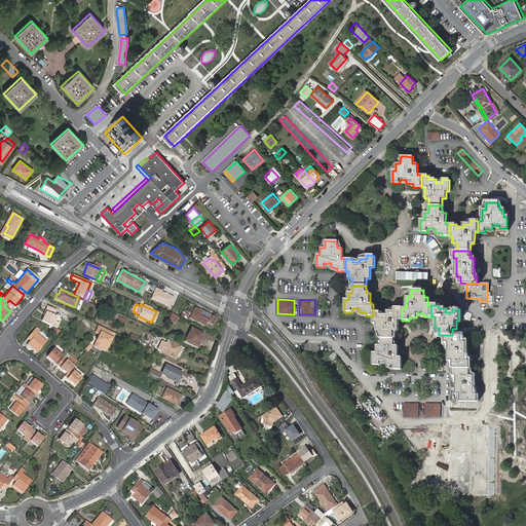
[(41,321),(51,326),(55,315),(52,314),(54,309),(47,306),(41,321)]
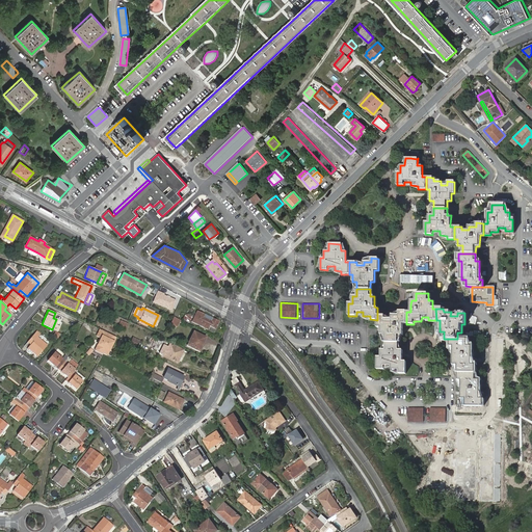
[(209,326),(214,329),(218,321),(212,318),(211,321),(203,317),(204,315),(196,311),(191,321),(208,329),(209,326)]
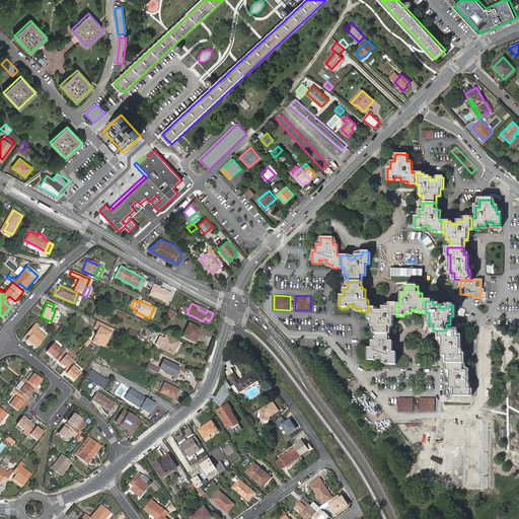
[(376,308),(368,308),(368,312),(368,320),(372,320),(372,323),(372,326),(376,326),(376,334),(388,334),(389,327),(393,327),(393,321),(393,316),(396,316),(396,304),(389,304),(389,307),(383,307),(382,311),(379,311),(375,311),(376,308)]
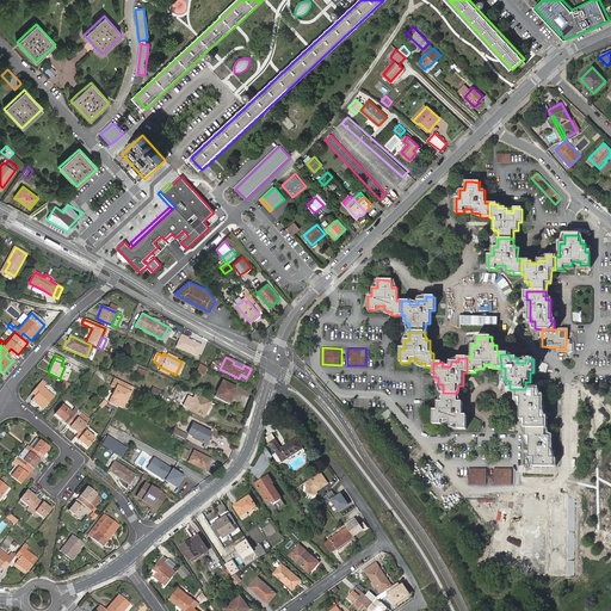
[(208,368),(201,364),(197,372),(204,376),(208,368)]
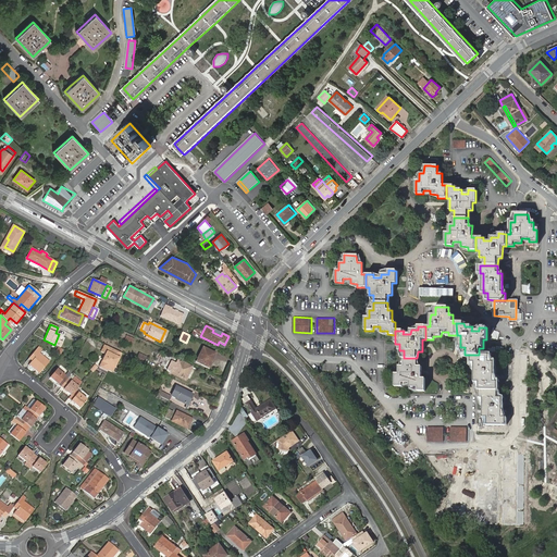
[(98,367),(107,371),(108,370),(111,371),(121,353),(103,345),(100,351),(104,354),(98,367)]
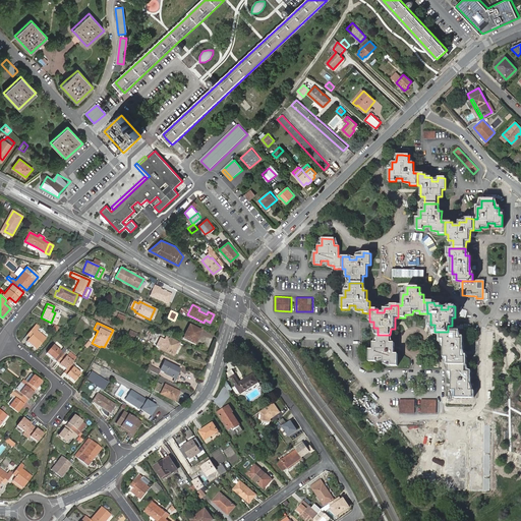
[(39,327),(36,325),(29,332),(33,335),(27,341),(36,349),(46,338),(37,330),(39,327)]
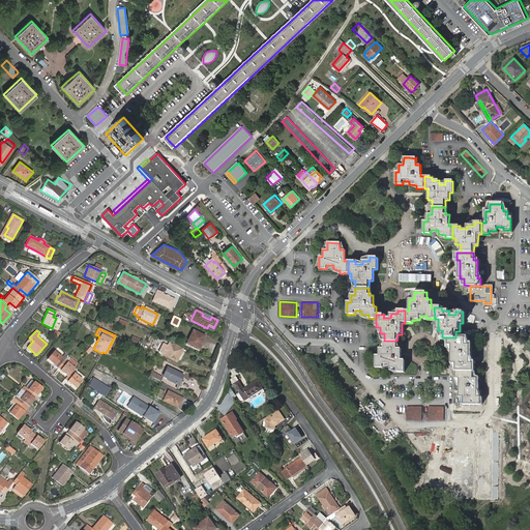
[(204,336),(193,330),(185,344),(197,350),(204,336)]
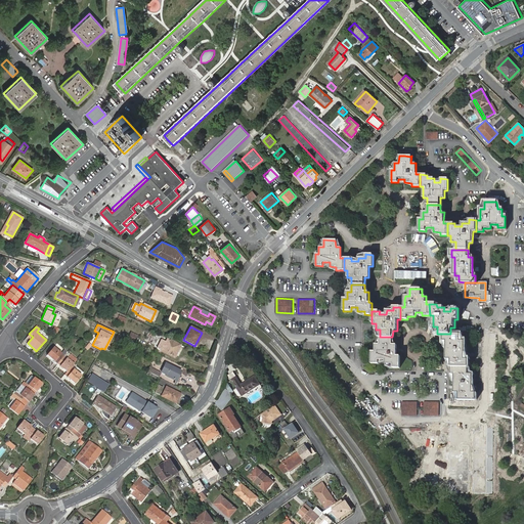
[(149,332),(145,338),(156,343),(159,337),(149,332)]
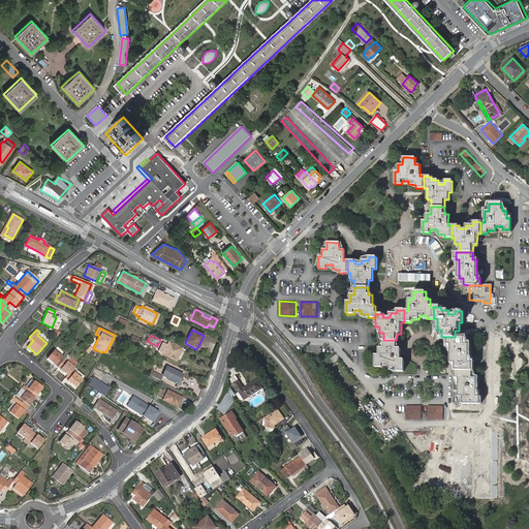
[(138,340),(132,336),(129,342),(136,345),(138,340)]
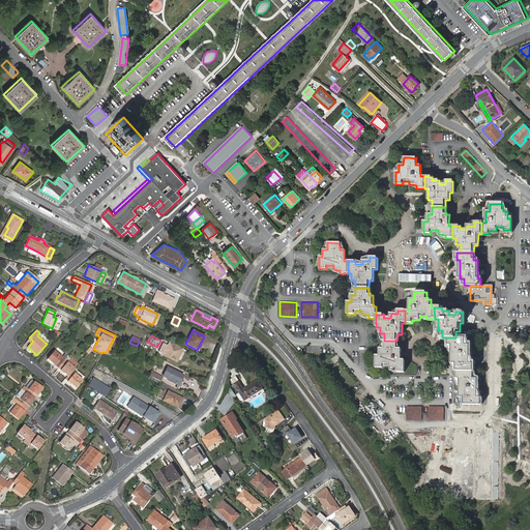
[(466,337),(455,337),(448,337),(448,345),(452,345),(452,358),(452,364),(455,363),(455,372),(473,372),(473,364),(470,364),(470,354),(470,345),(466,345),(466,337)]
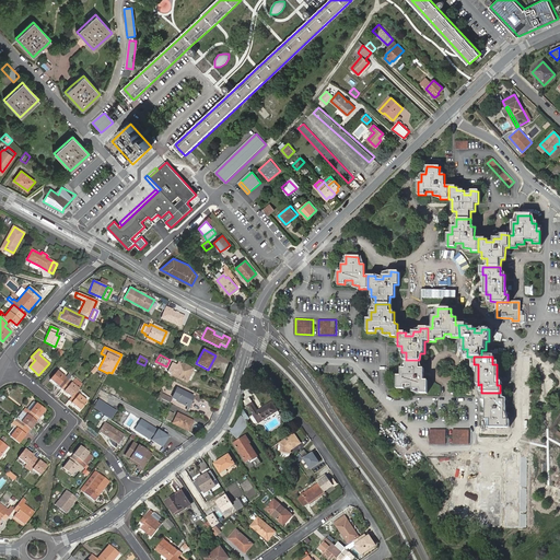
[(419,360),(406,360),(406,369),(400,369),(400,376),(397,376),(397,387),(397,388),(405,388),(405,385),(412,385),(412,389),(419,389),(420,394),(428,394),(428,381),(424,381),(424,374),(424,369),(419,369),(419,360)]
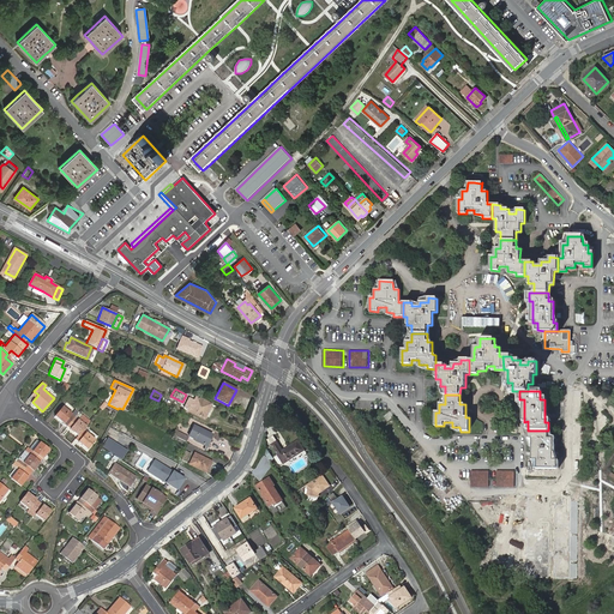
[(211,404),(196,397),(194,401),(190,411),(188,411),(205,420),(211,404)]
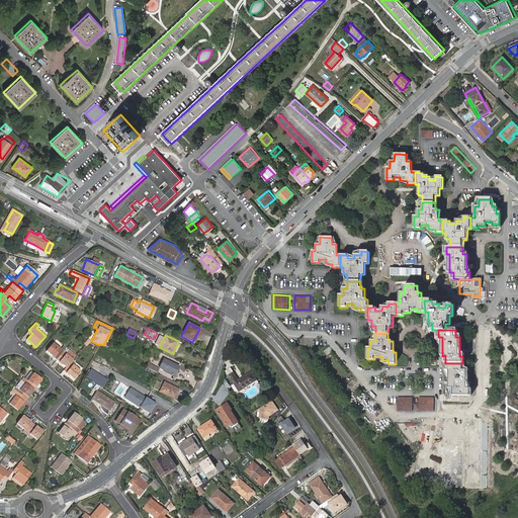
[(160,347),(164,338),(159,336),(155,344),(160,347)]
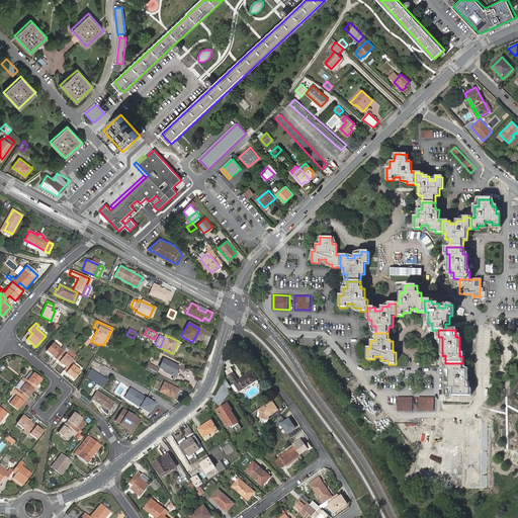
[(57,359),(66,347),(64,345),(60,349),(53,343),(47,350),(57,359)]
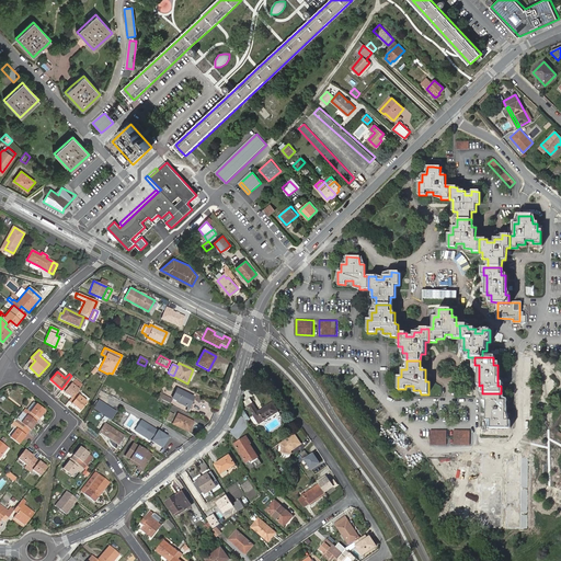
[(82,385),(71,376),(61,389),(71,398),(76,393),(82,385)]
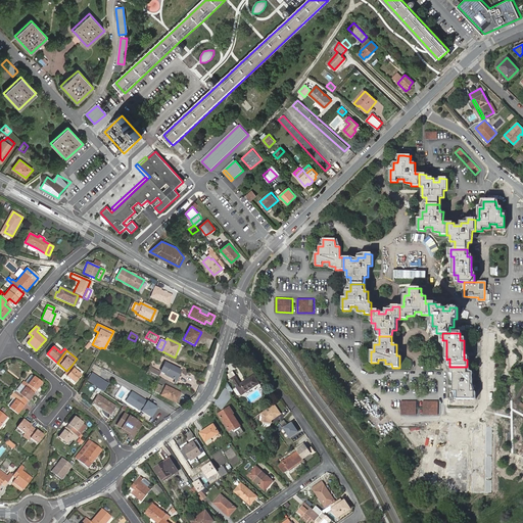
[(168,374),(177,379),(181,371),(165,364),(161,371),(168,374)]
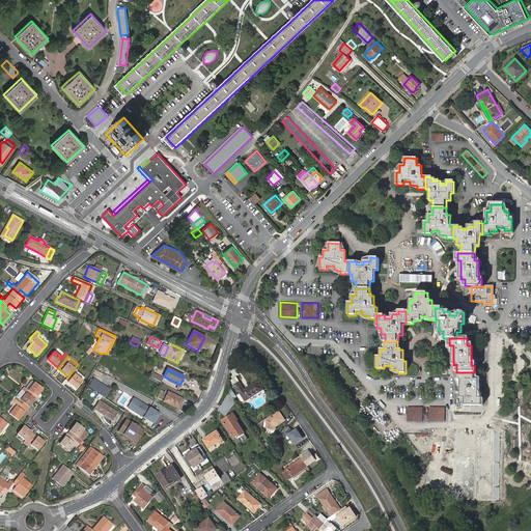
[(67,376),(65,380),(76,389),(82,381),(72,372),(67,376)]
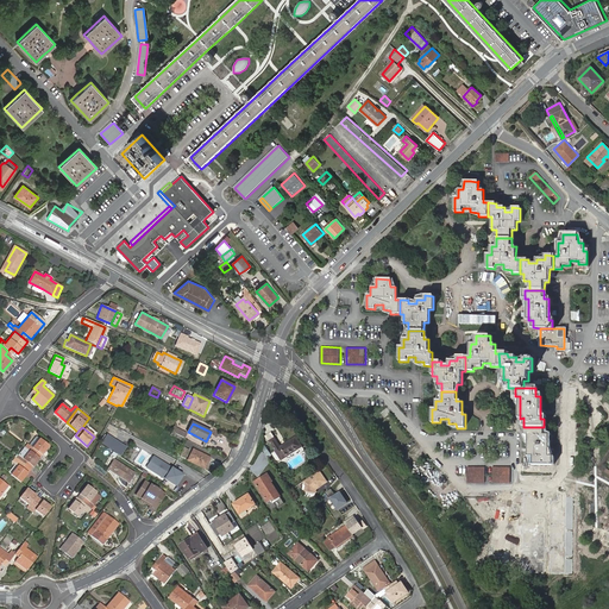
[(174,427),(171,432),(184,438),(187,433),(174,427)]
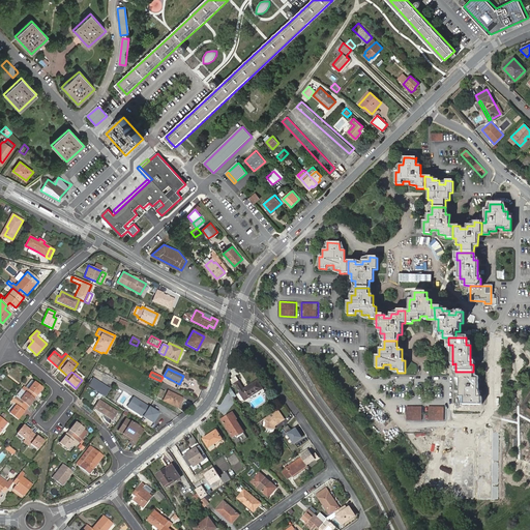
[(473,378),(473,372),(455,372),(455,379),(460,379),(460,396),(464,396),(464,404),(480,405),(480,398),(477,396),(477,379),(473,378)]
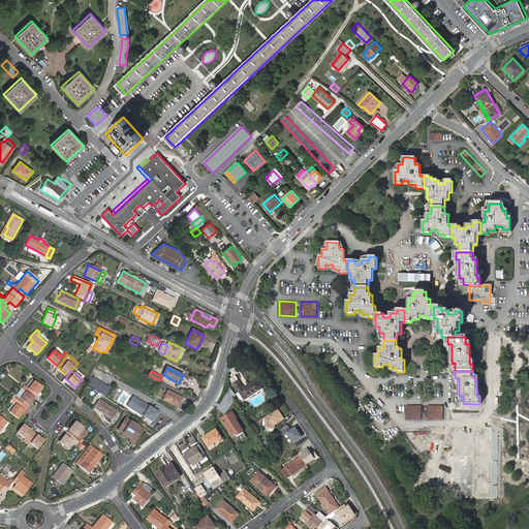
[(23,390),(34,398),(42,387),(31,379),(23,390)]
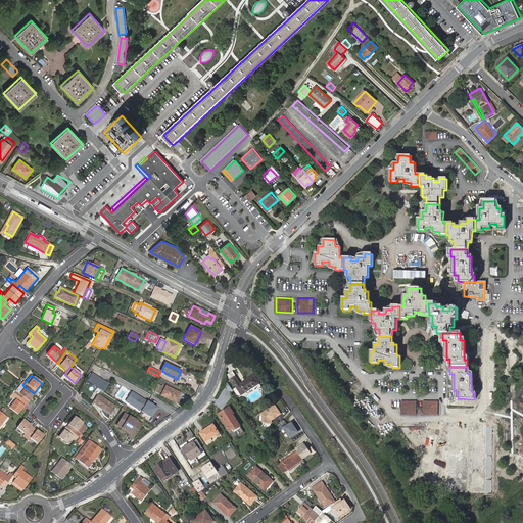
[(241,394),(259,383),(253,375),(240,383),(235,376),(231,379),(237,387),(241,394)]
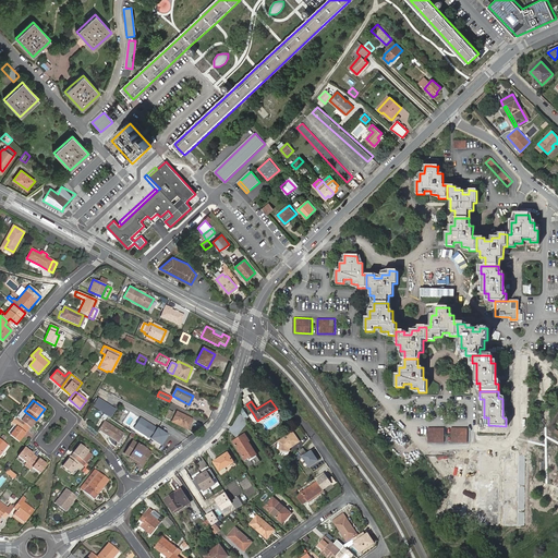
[(23,410),(14,420),(19,424),(27,431),(36,420),(24,411),(23,410)]
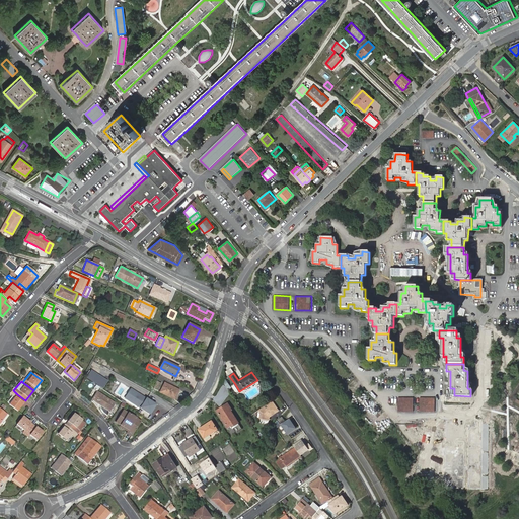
[(174,394),(177,389),(164,383),(160,392),(174,399),(176,395),(174,394)]
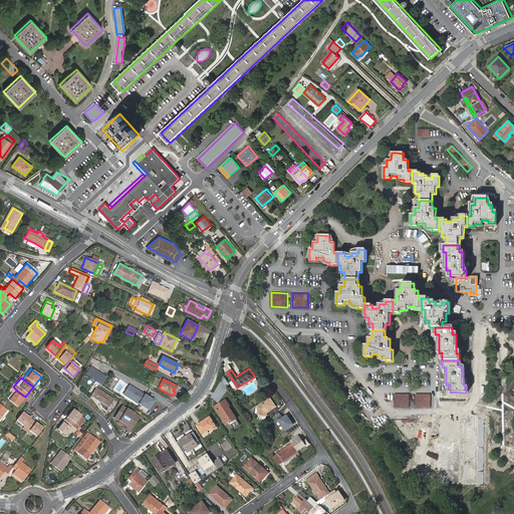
[(131,387),(124,396),(149,411),(155,403),(131,387)]
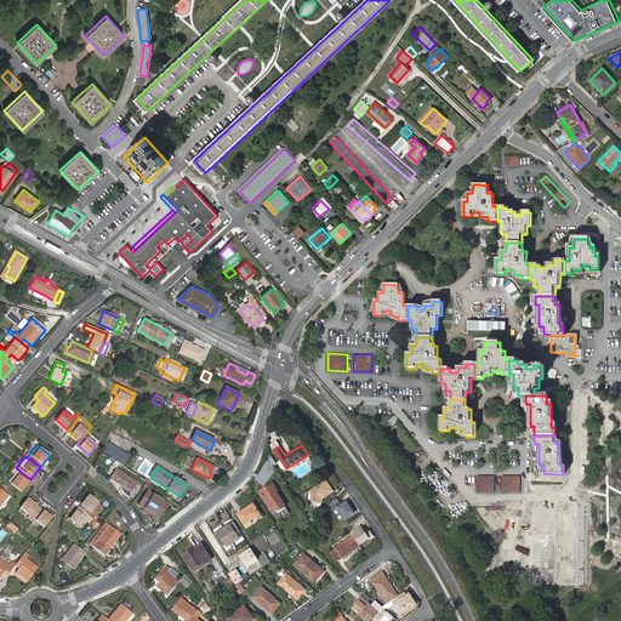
[(123,484),(121,486),(130,493),(136,483),(115,469),(110,477),(123,484)]
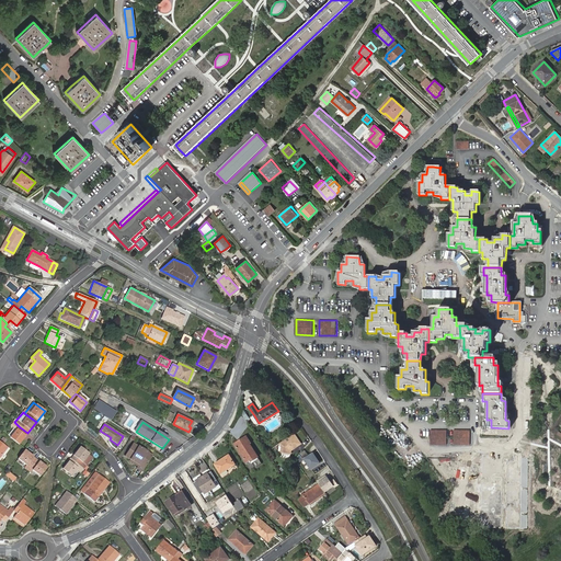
[(19,426),(10,437),(19,444),(27,433),(19,426)]
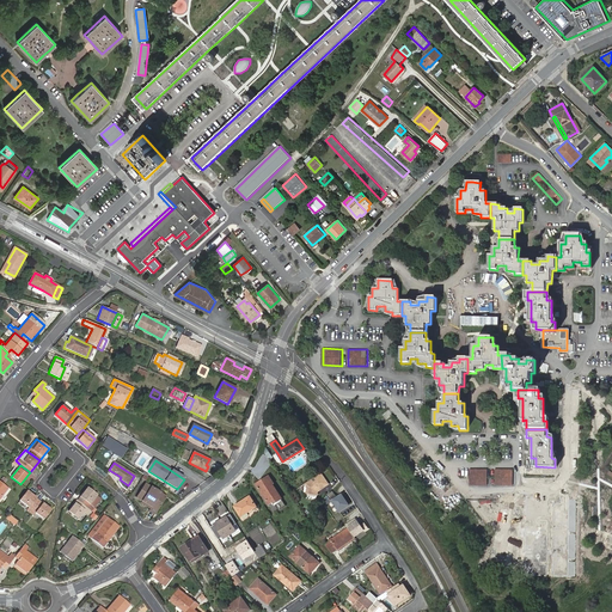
[(488,469),(470,467),(470,483),(488,483),(488,469)]
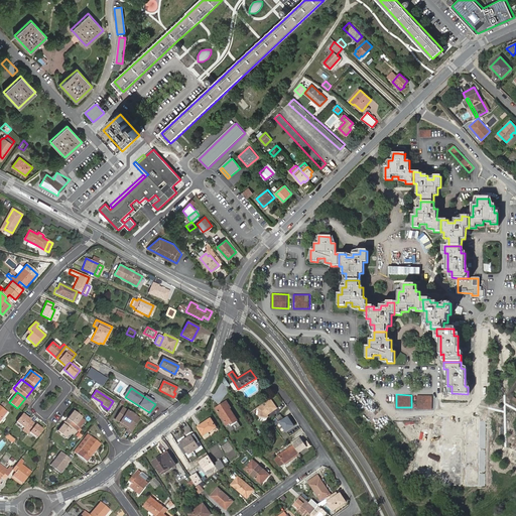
[(432,395),(418,395),(417,407),(432,407),(432,395)]
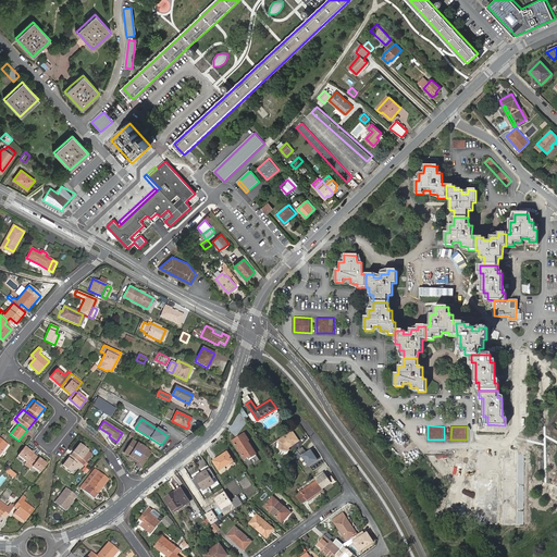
[(98,429),(109,436),(110,434),(99,428),(98,429)]
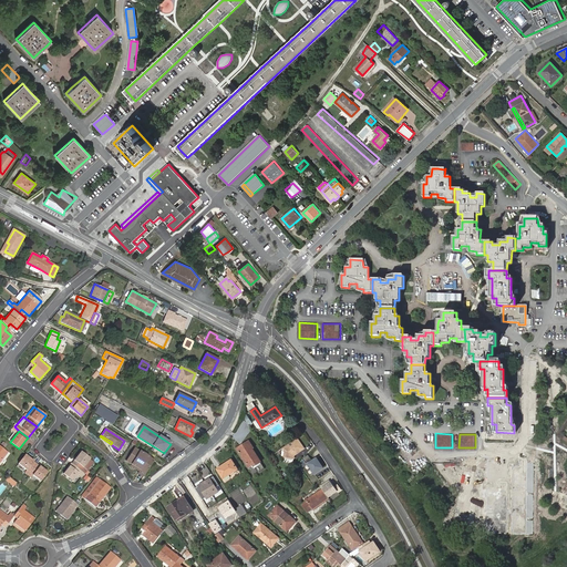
[(298,453),(305,447),(297,437),(282,447),(286,451),(285,456),(295,459),(295,455),(295,453),(297,452),(298,453)]
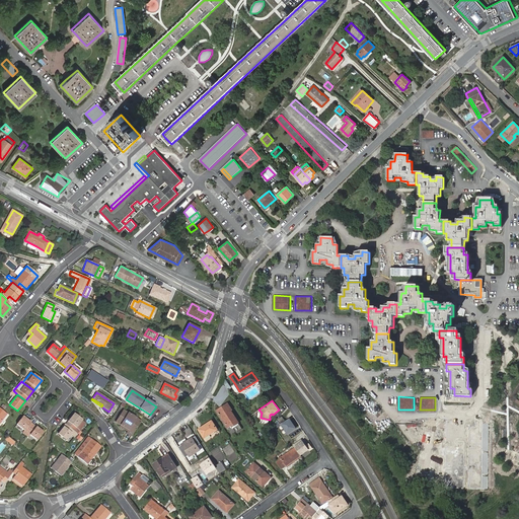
[(231,410),(228,403),(217,411),(228,428),(231,426),(232,427),(238,423),(230,411),(231,410)]
